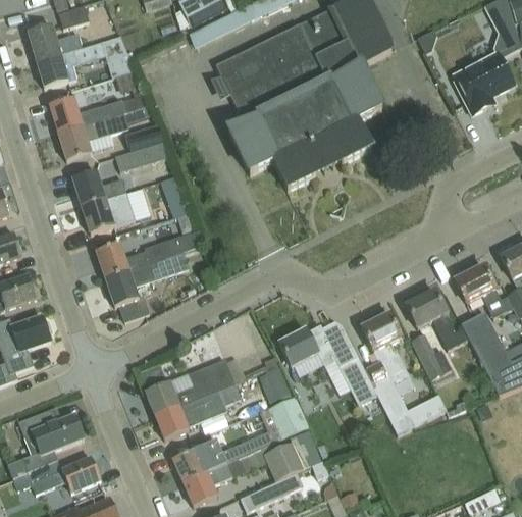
[(68,7),(65,0),(53,0),(57,11),(68,7)]
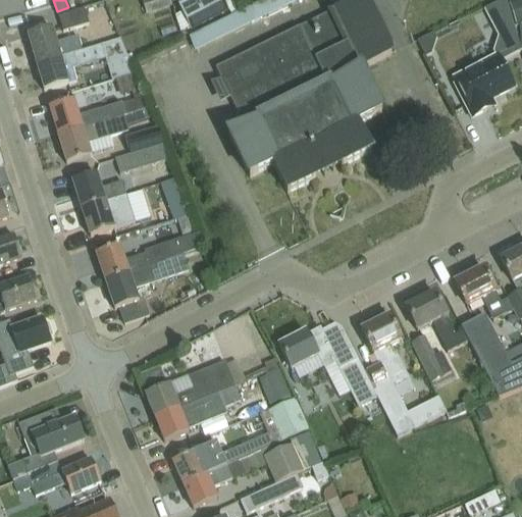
[(99,0),(105,17),(116,12),(111,0),(99,0)]
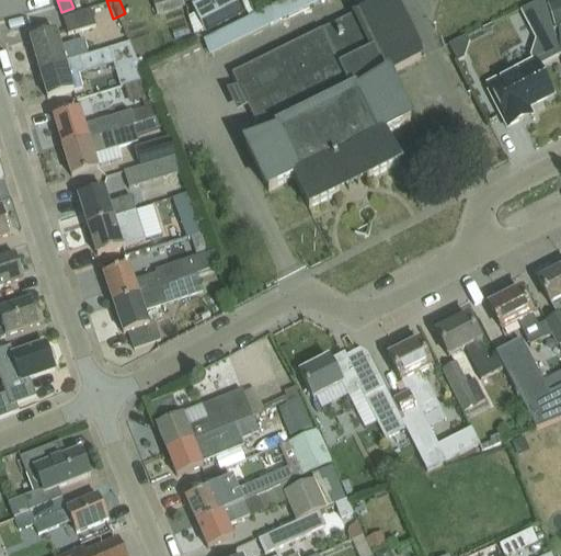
[(190,0),(204,29),(245,8),(241,0),(190,0)]
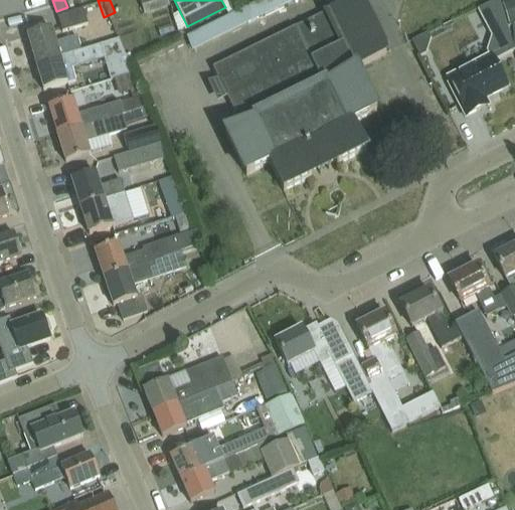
[(343,0),(213,63),(241,122),(225,130),(246,172),(270,160),(284,188),(366,147),(353,120),(376,108),(355,65),(386,50),(361,0),(343,0)]
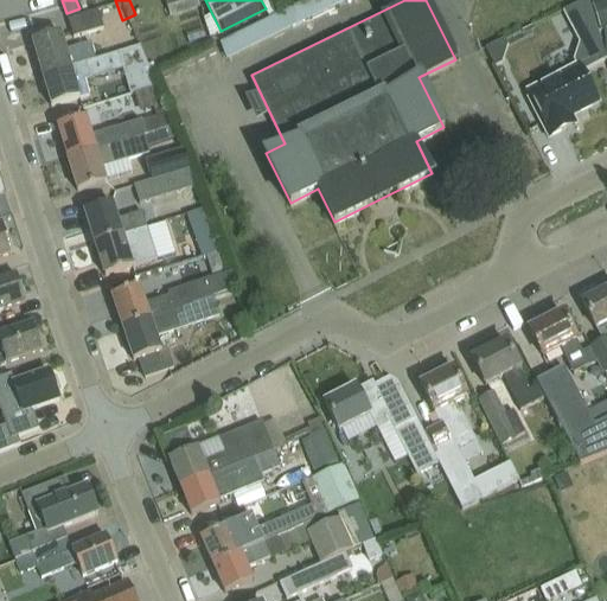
[(296,0),(287,5),(295,23),(343,0),(296,0)]
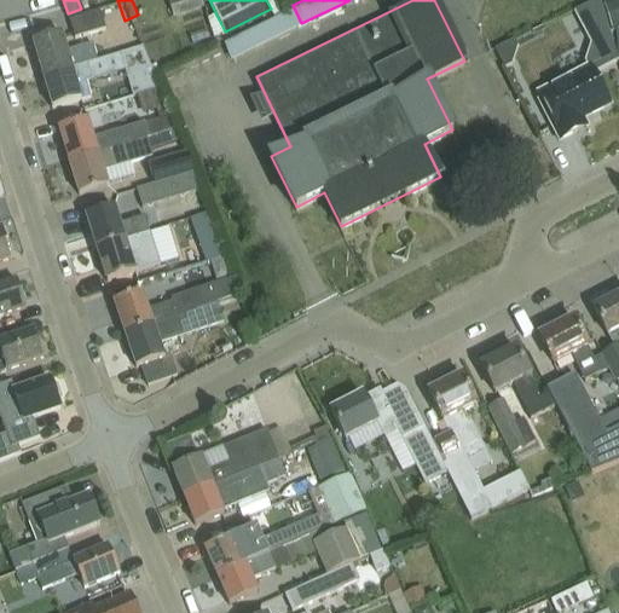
[(607,0),(605,1),(612,24),(618,22),(618,0),(607,0)]
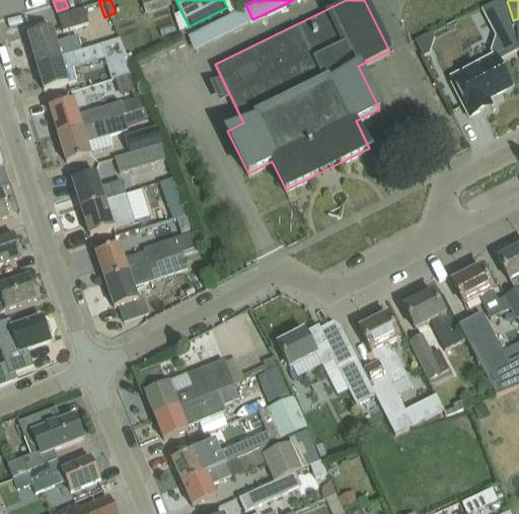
[(58,13),(63,28),(88,21),(83,6),(58,13)]
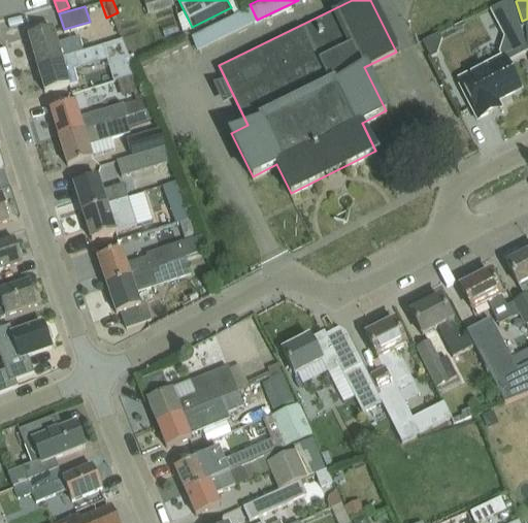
[(236,11),(190,34),(198,50),(243,27),(236,11)]
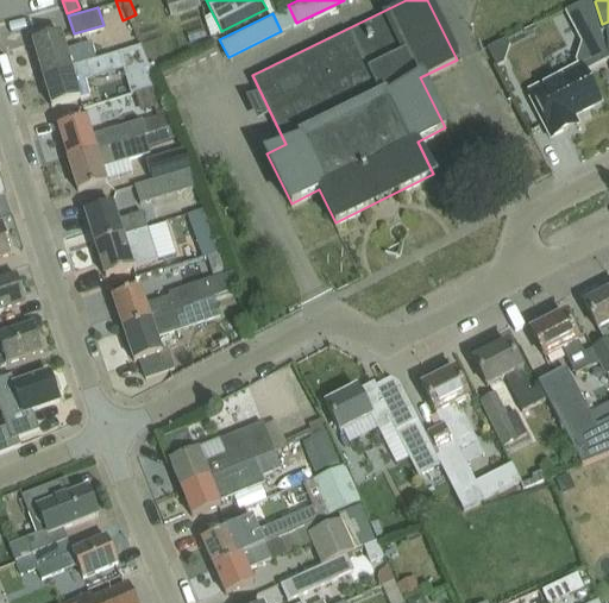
[(43,71),(87,58),(87,57),(95,55),(92,39),(66,48),(61,30),(32,38),(43,71)]
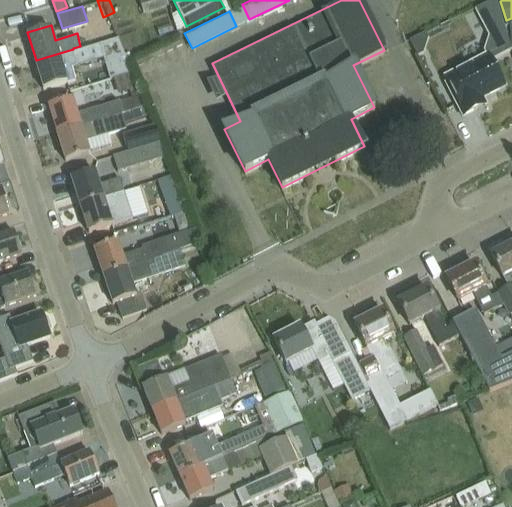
[(424,30),(409,37),(416,53),(422,50),(427,35),(424,30)]
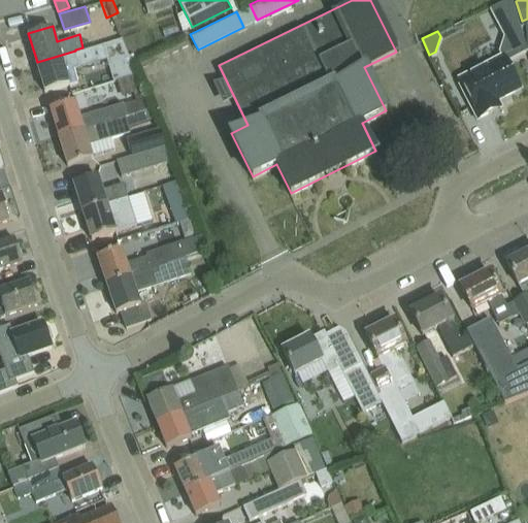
[(136,70),(122,35),(102,41),(113,77),(136,70)]
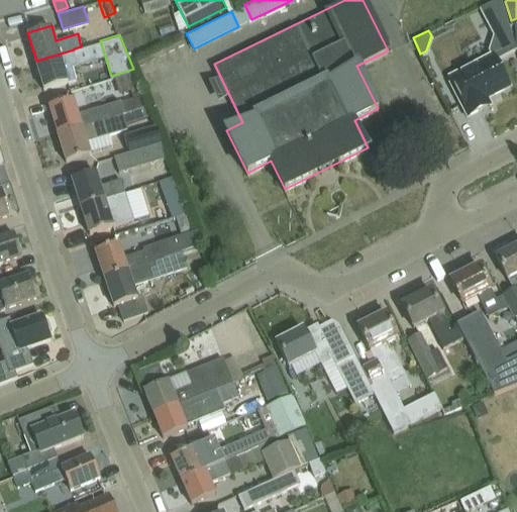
[(36,61),(44,88),(77,79),(73,64),(78,63),(74,49),(36,61)]
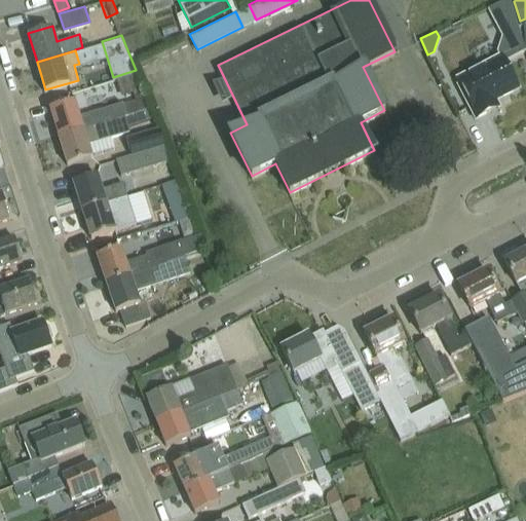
[(518,85),(509,67),(500,52),(458,74),(464,87),(461,88),(476,116),(498,104),(495,97),(518,85)]
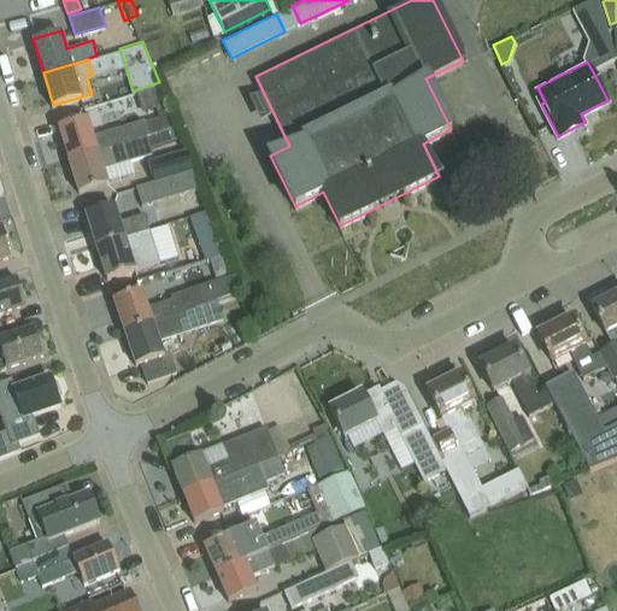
[(147,134),(148,134),(142,117),(92,133),(87,117),(59,125),(69,158),(147,134)]
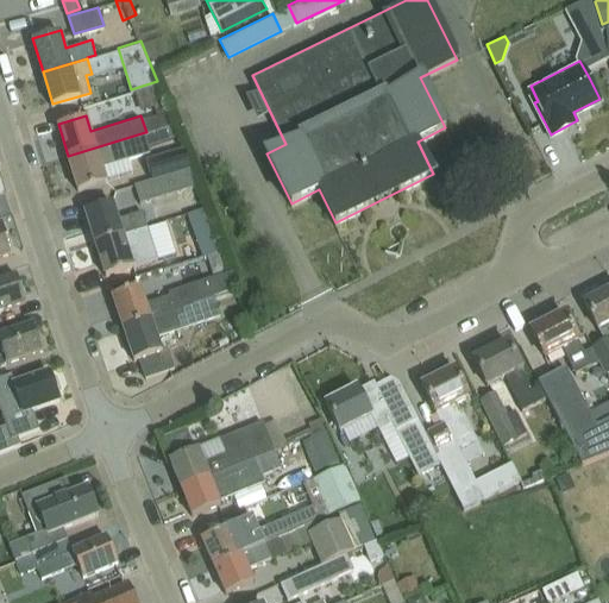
[(150,148),(145,132),(68,156),(79,188),(106,180),(100,163),(150,148)]
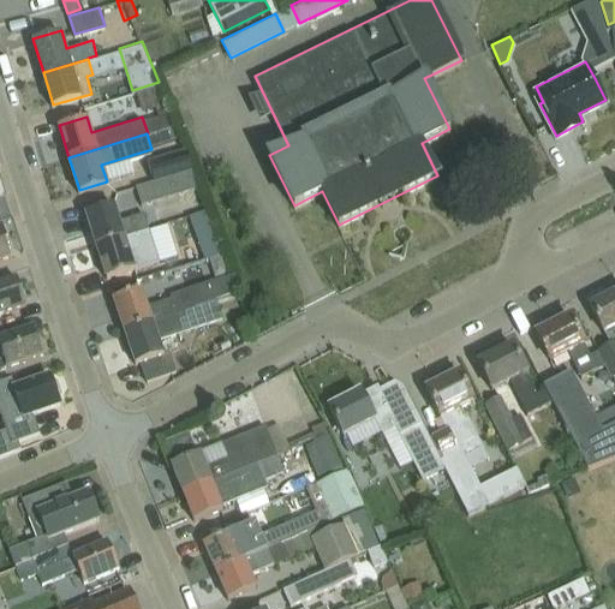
[(148,157),(154,177),(154,178),(195,166),(187,145),(148,157)]
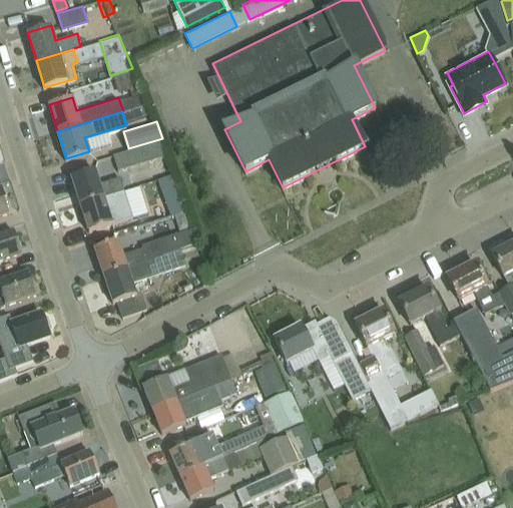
[(118,168),(166,153),(162,138),(128,148),(128,147),(113,152),(118,168)]
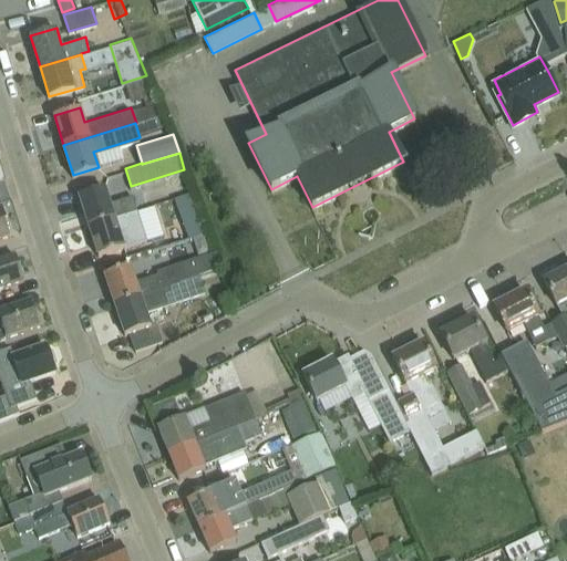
[(202,182),(172,195),(181,214),(209,199),(202,182)]
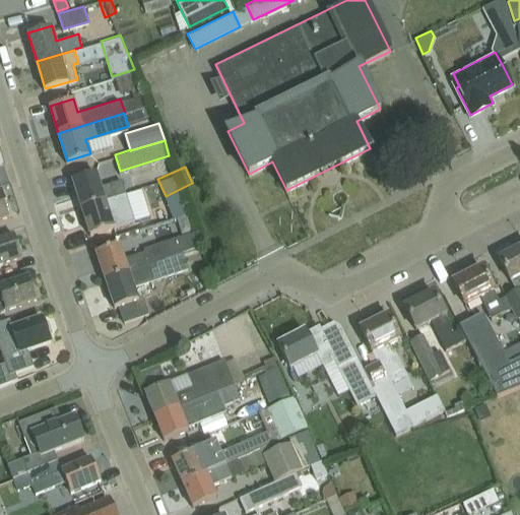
[(91,172),(72,178),(81,206),(105,198),(117,194),(126,191),(122,179),(101,186),(95,171),(91,172)]
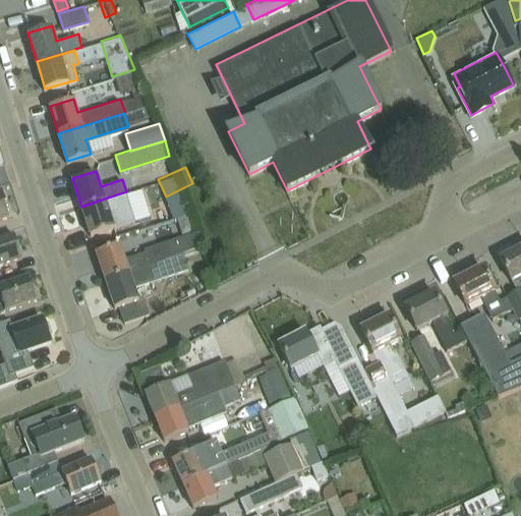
[(128,189),(140,185),(135,171),(123,176),(128,189)]
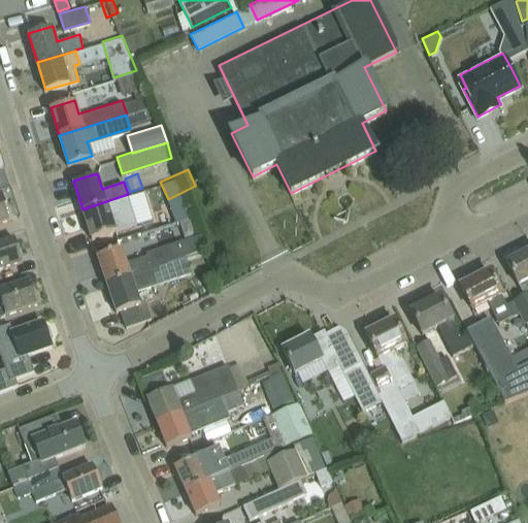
[(0,221),(9,219),(1,193),(0,193),(0,221)]
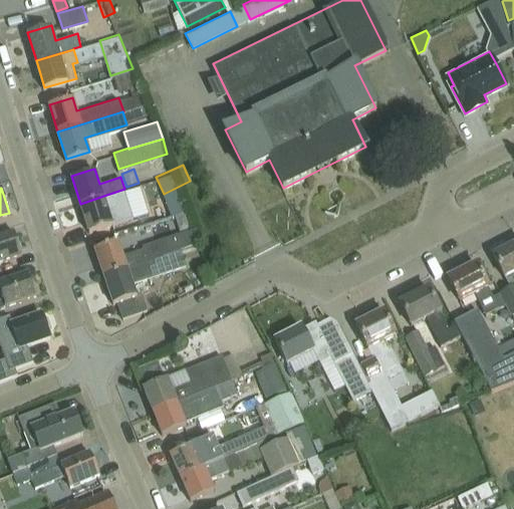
[(103,196),(80,204),(89,231),(108,225),(112,223),(133,217),(124,189),(115,192),(103,196)]
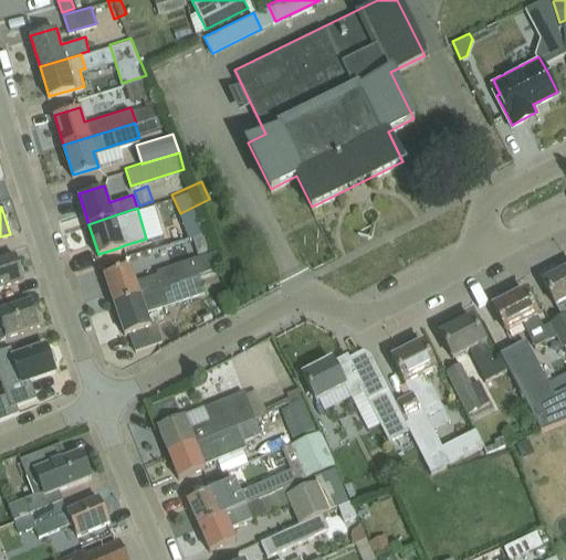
[(198,215),(181,221),(187,236),(203,231),(198,215)]
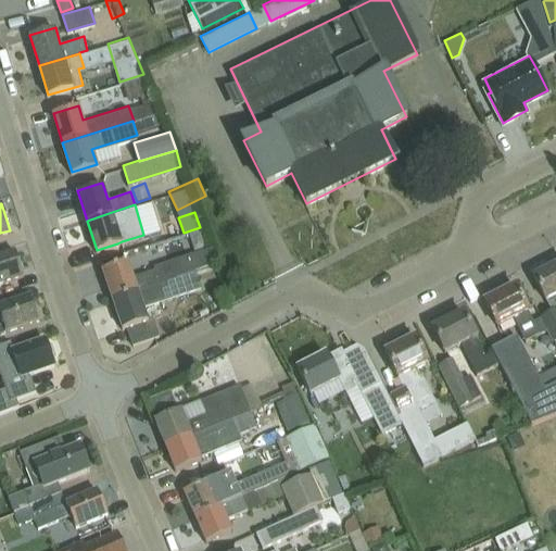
[(147,258),(160,253),(155,237),(141,241),(147,258)]
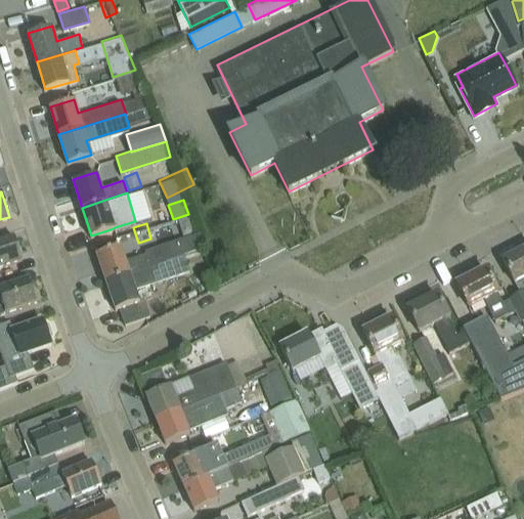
[(116,246),(96,253),(106,280),(167,260),(184,254),(184,252),(202,246),(197,231),(182,235),(145,248),(145,251),(143,252),(143,253),(124,259),(119,245),(116,246)]
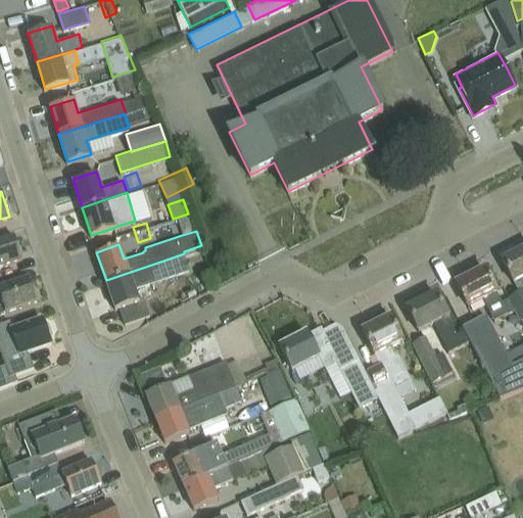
[(0,264),(2,264),(21,257),(14,234),(0,238),(0,264)]
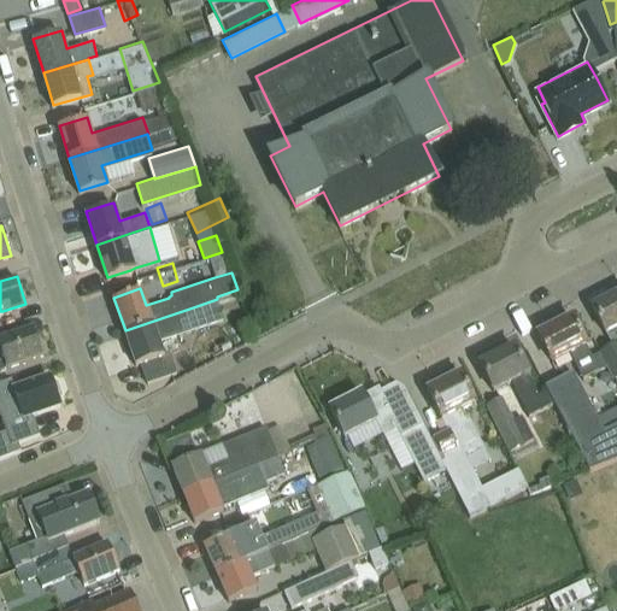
[(613,342),(600,350),(607,363),(613,374),(616,371),(616,289),(592,304),(605,330),(606,330),(613,342)]
